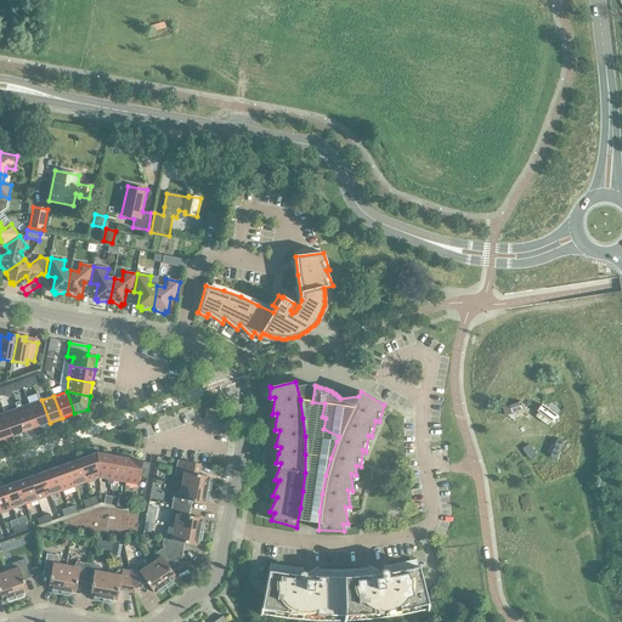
[(41,400),(29,405),(38,427),(50,423),(41,400)]
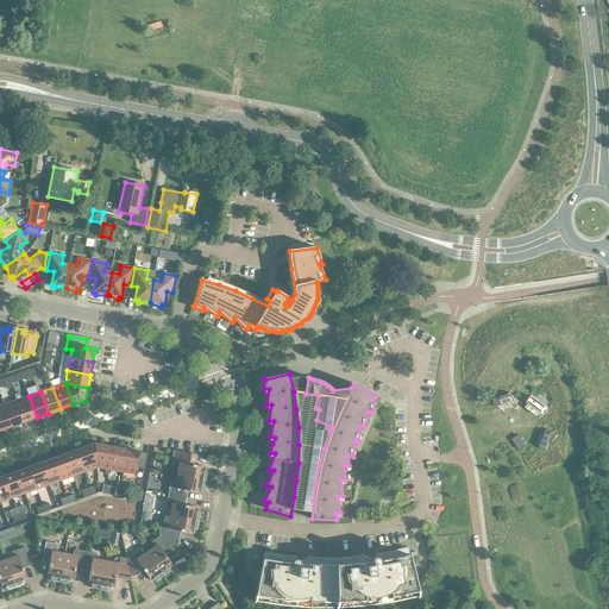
[(494,399),(496,407),(515,401),(513,393),(494,399)]
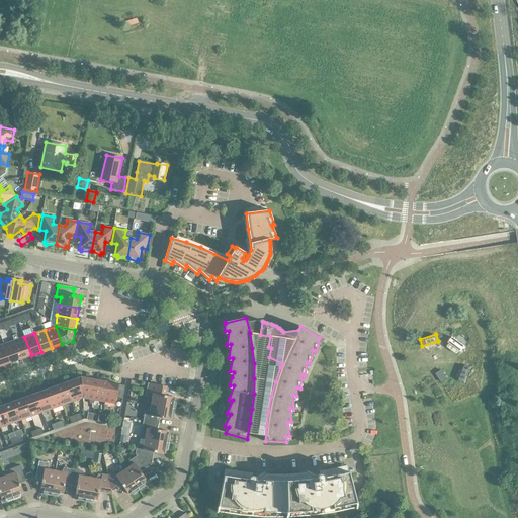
[(31,355),(24,337),(18,339),(16,335),(12,336),(14,341),(21,359),(31,355)]
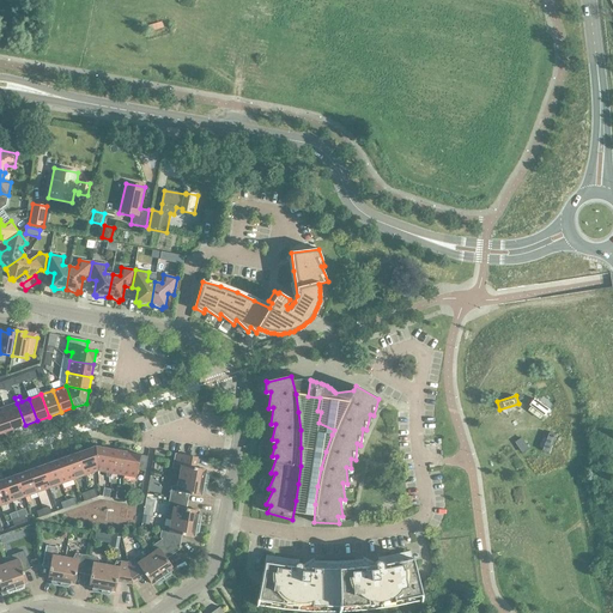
[(535,400),(530,406),(547,418),(552,412),(535,400)]
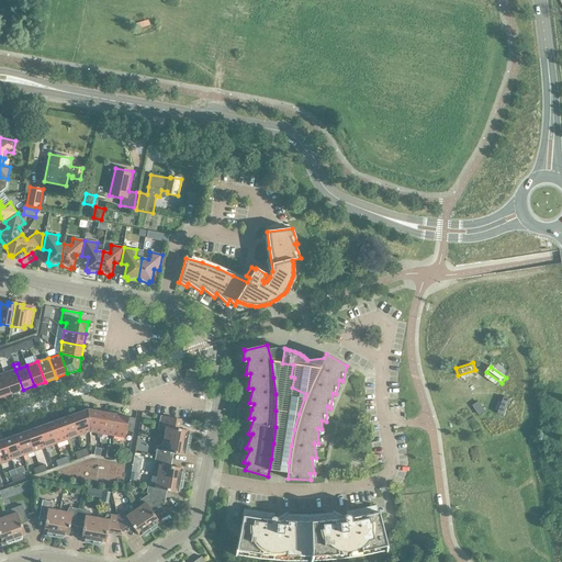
[(4,373),(12,394),(23,390),(15,370),(4,373)]
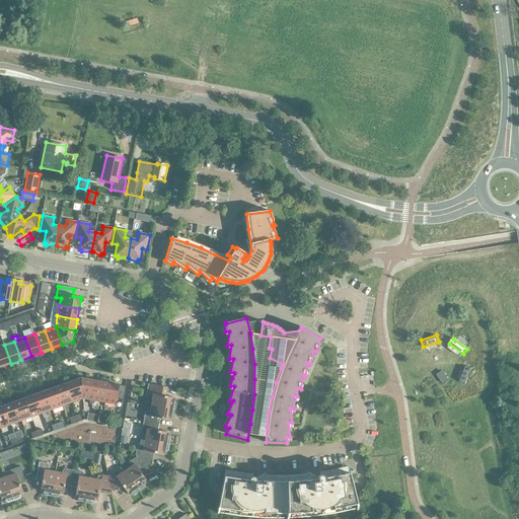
[(0,346),(0,367),(0,368),(11,364),(4,345),(0,346)]
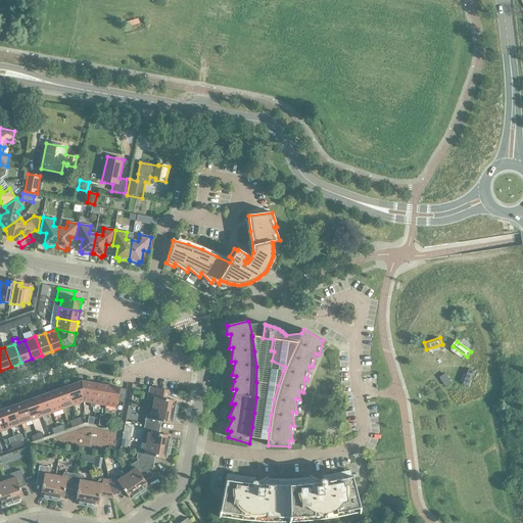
[(469,370),(464,384),(469,386),(474,372),(469,370)]
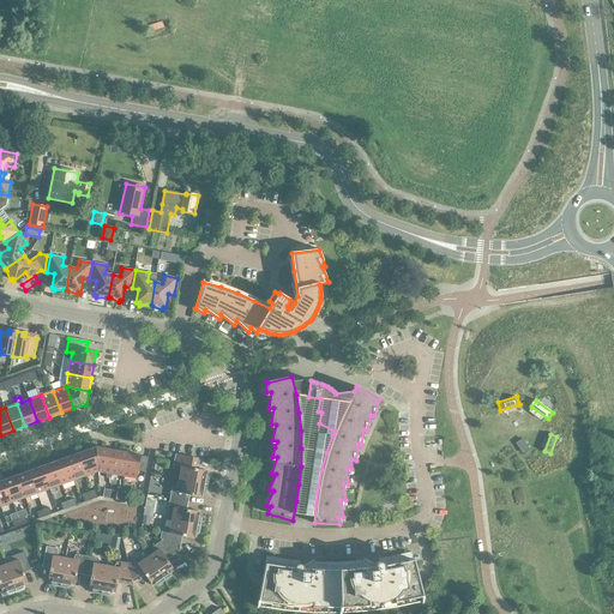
[(517,459),(513,446),(507,447),(511,462),(517,459)]
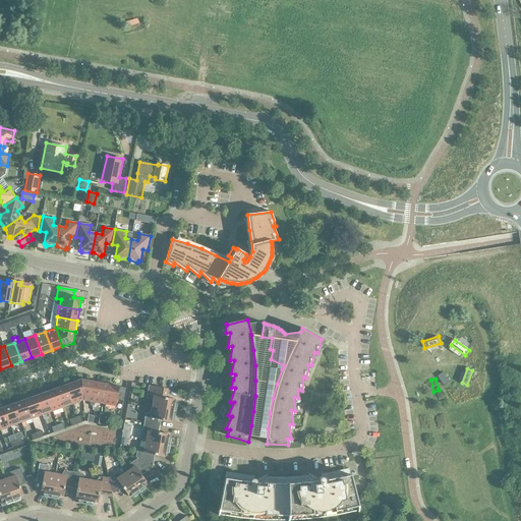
[(83,400),(81,380),(66,385),(73,404),(83,400)]
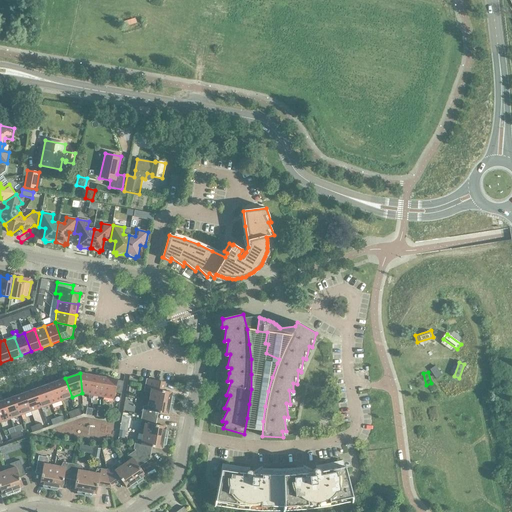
[(92,395),(96,376),(80,373),(82,393),(88,395),(89,398),(92,399),(92,395)]
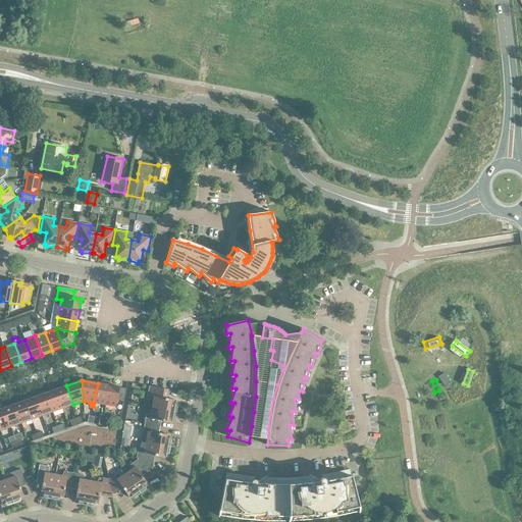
[(105,405),(108,385),(98,383),(94,403),(105,405)]
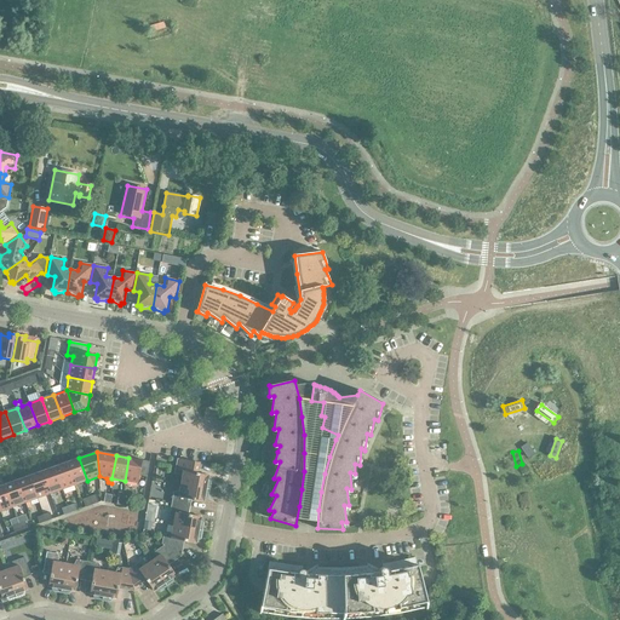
[(87,481),(79,458),(67,463),(75,486),(87,481)]
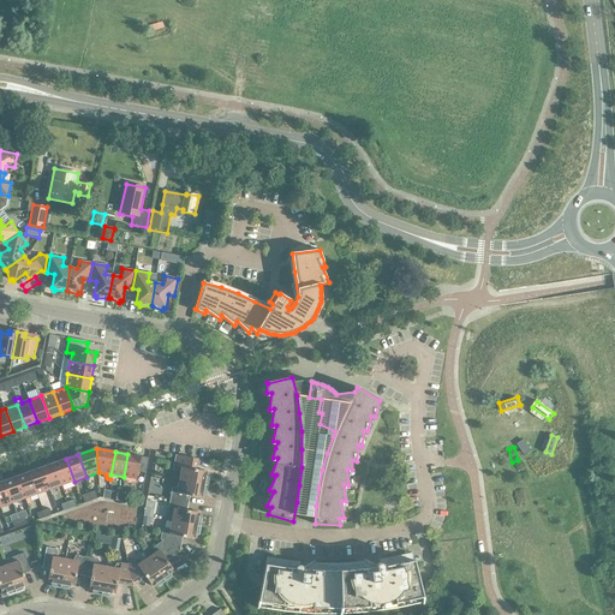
[(127,454),(124,477),(137,479),(142,457),(127,454)]
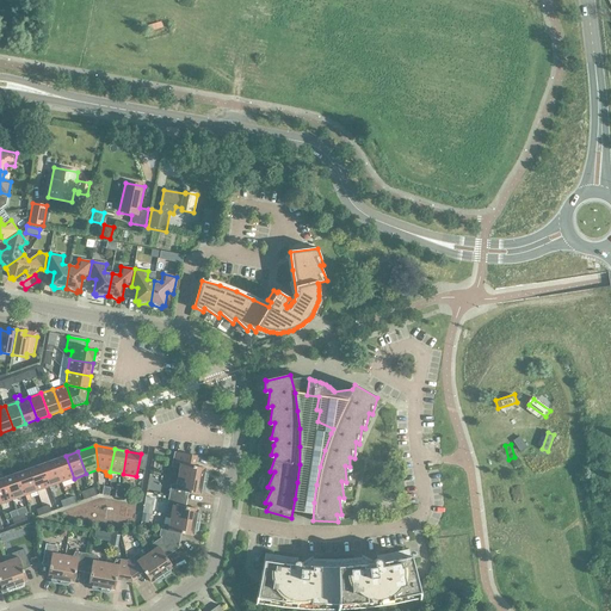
[(178,477),(207,482),(208,475),(205,473),(205,469),(190,466),(192,455),(174,452),(172,467),(180,469),(178,477)]
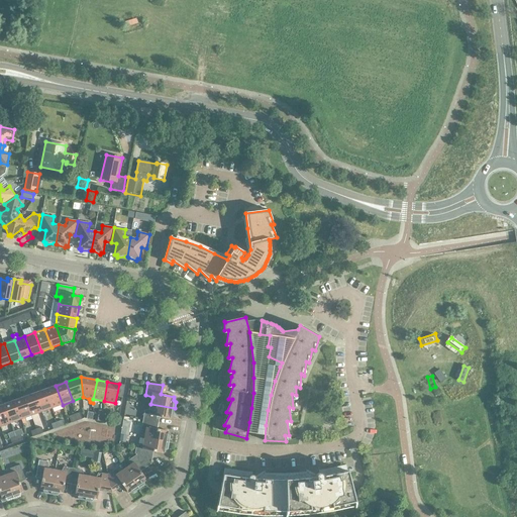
[(45,390),(53,408),(63,405),(56,386),(45,390)]
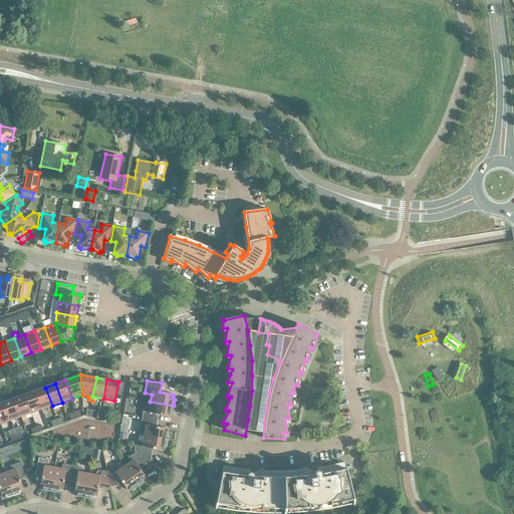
[(52,406),(45,388),(35,391),(41,410),(52,406)]
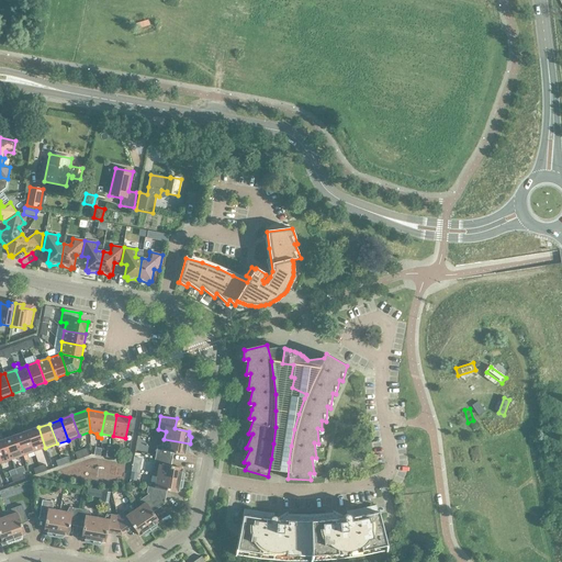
[(27,431),(34,452),(45,448),(38,427),(27,431)]
